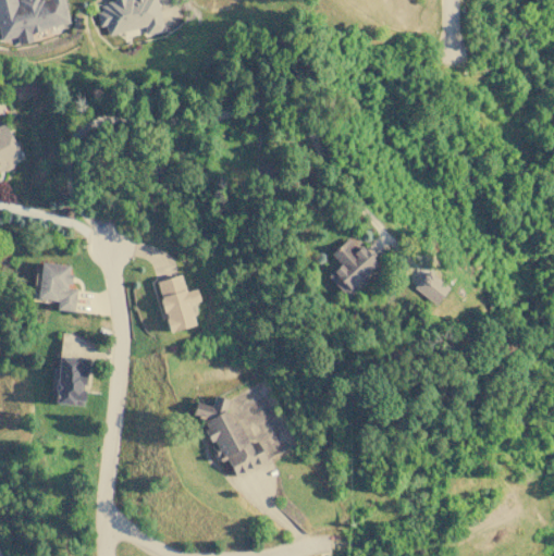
[(72,24),(65,0),(0,0),(0,26),(3,40),(21,37),(22,45),(36,41),(35,33),(72,24)]
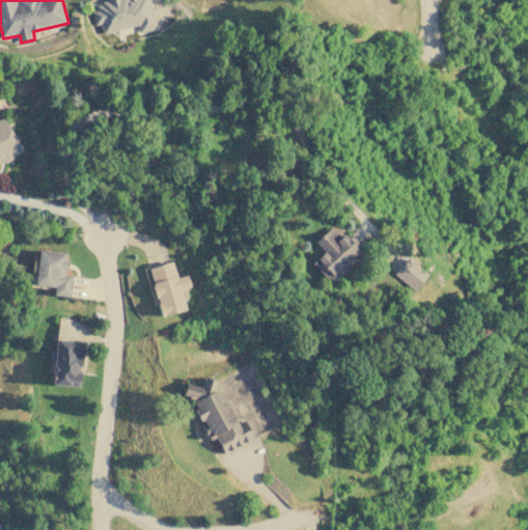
[(159,30),(151,0),(118,0),(92,6),(96,26),(103,25),(105,34),(140,26),(142,33),(159,30)]
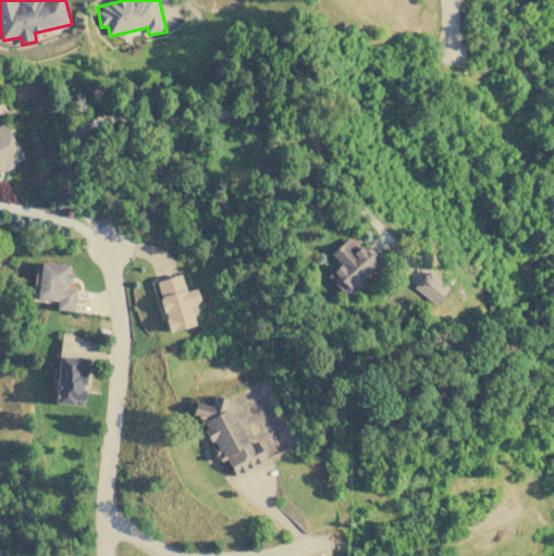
[(0,127),(0,170),(1,172),(25,161),(8,124),(0,127)]
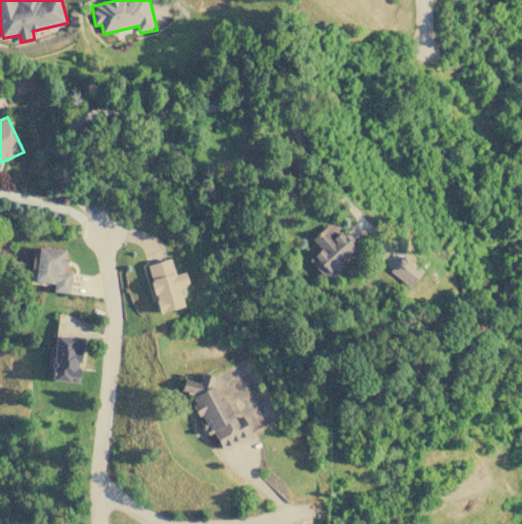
[(310,260),(329,282),(349,265),(345,260),(358,248),(343,231),(338,234),(329,225),(313,239),(322,249),(310,260)]
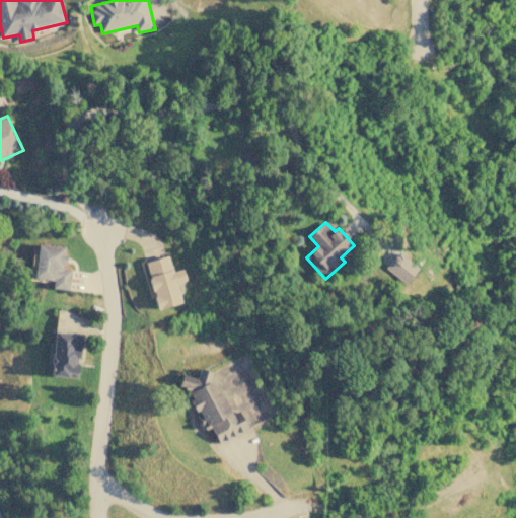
[(55,281),(55,289),(71,290),(73,269),(66,269),(67,247),(40,244),(35,279),(55,281)]
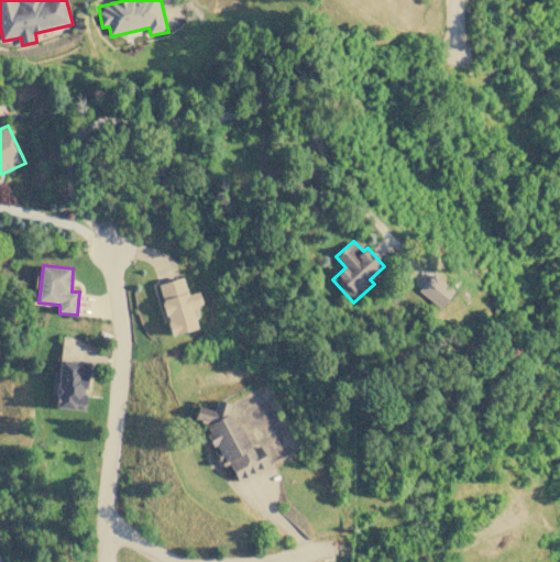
[(199,330),(194,307),(204,304),(200,291),(189,295),(185,278),(160,285),(173,335),(199,330)]
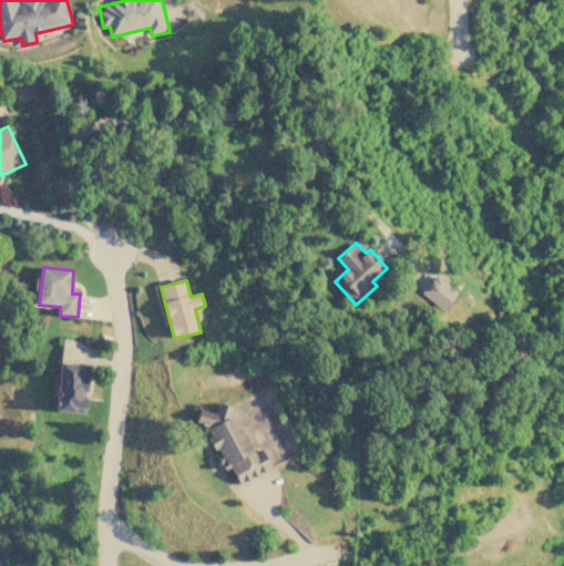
[(86,413),(91,366),(61,362),(57,411),(86,413)]
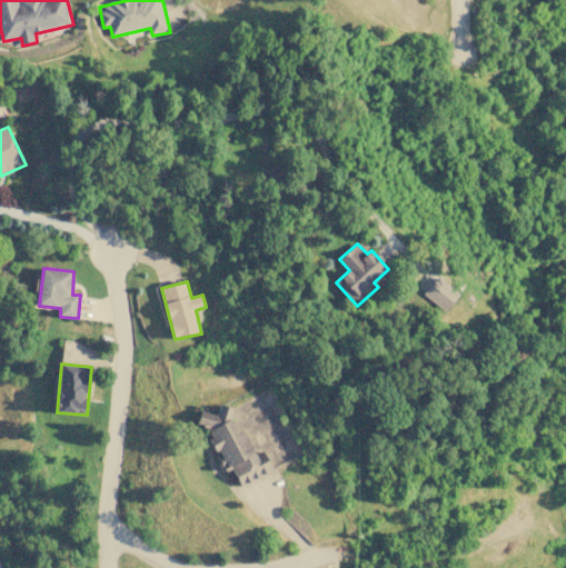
[(274,471),(265,450),(256,455),(246,434),(237,431),(231,420),(235,408),(220,405),(218,415),(201,411),(198,426),(212,429),(210,439),(216,450),(220,451),(218,460),(221,467),(230,462),(241,486),(274,471)]
